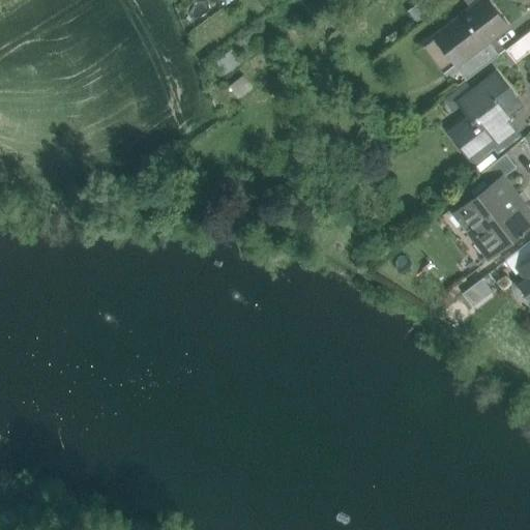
[(482,0),(472,8),(425,43),(447,71),(455,65),(489,39),(508,25),(490,0),(482,0)]
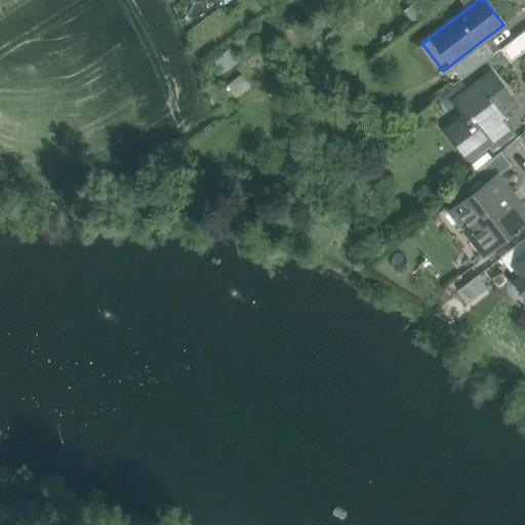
[(459,0),(468,8),(478,0),(459,0)]
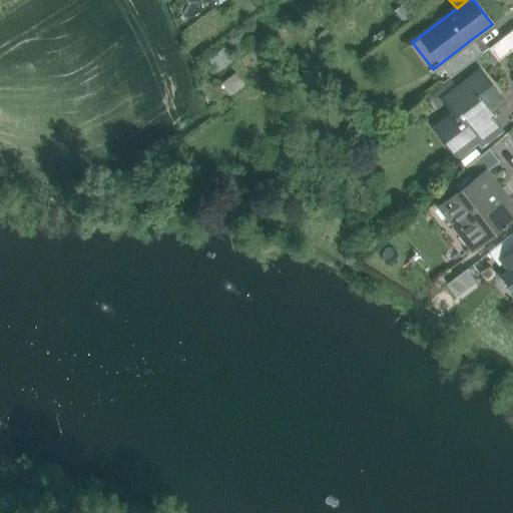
[(512,30),(490,48),(499,60),(512,49),(512,30)]
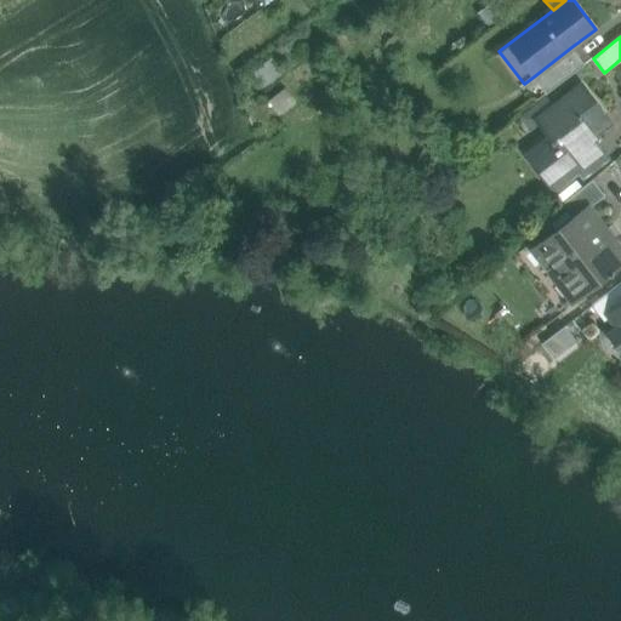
[(573,46),(534,77),(547,93),(586,64),(573,46)]
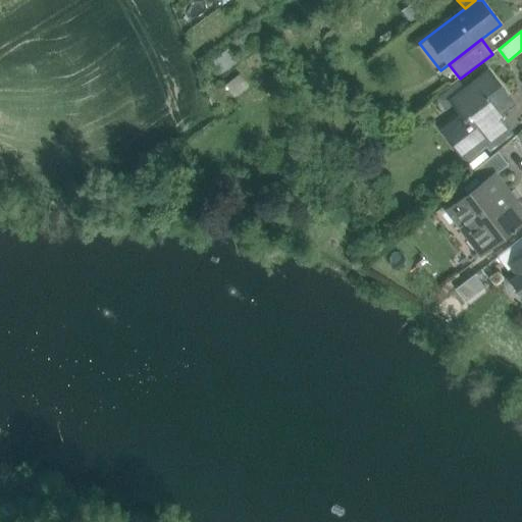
[(230,49),(213,56),(219,70),(237,63),(230,49)]
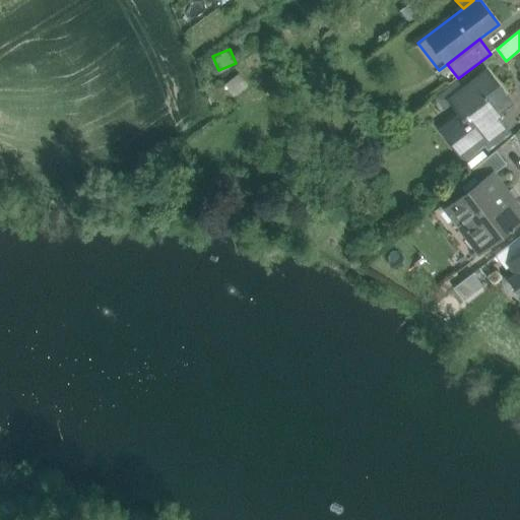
[(488,70),(450,100),(468,123),(449,138),(464,159),(485,143),(481,138),(502,122),(493,111),(509,99),(488,70)]
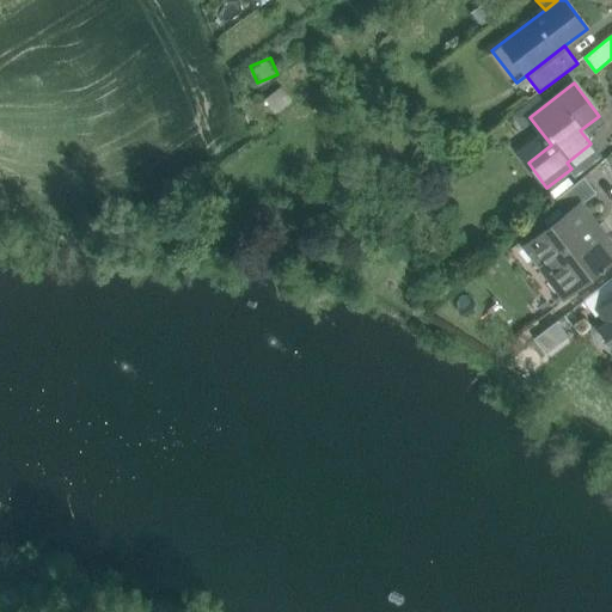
[(283,85),(267,97),(276,110),(292,98),(283,85)]
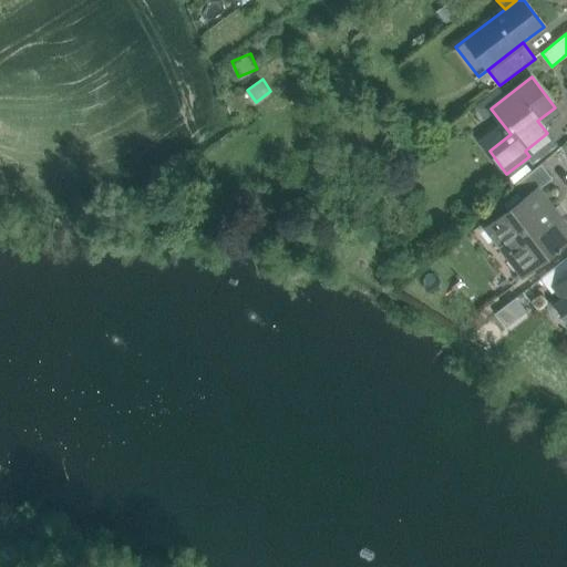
[(547,133),(525,151),(529,156),(533,162),(556,144),(547,133)]
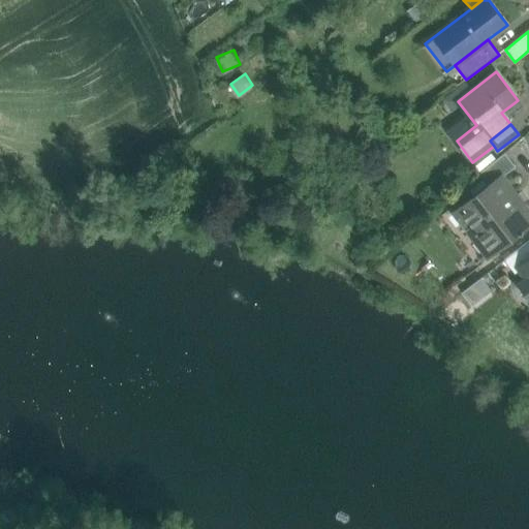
[(505,153),(479,173),(489,185),(501,176),(502,177),(516,166),(505,153)]
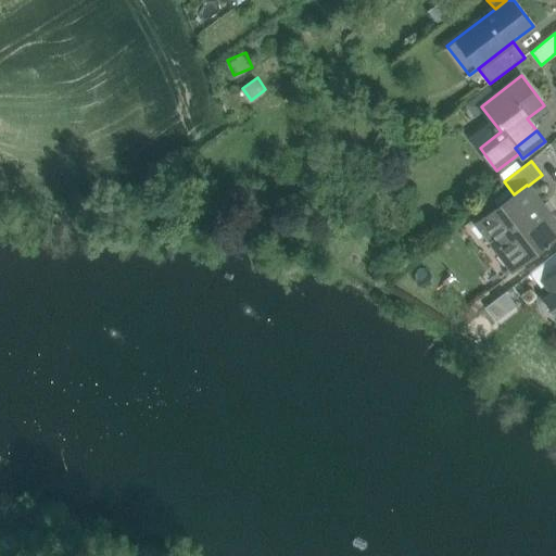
[(555,223),(528,186),(527,185),(514,194),(478,222),(495,242),(492,244),(512,270),(555,236),(555,223)]
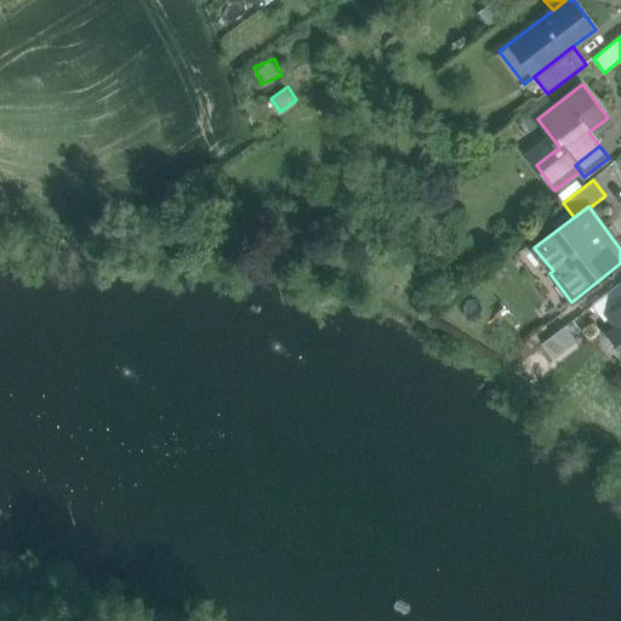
[(620,281),(592,305),(604,320),(611,314),(620,307),(620,281)]
